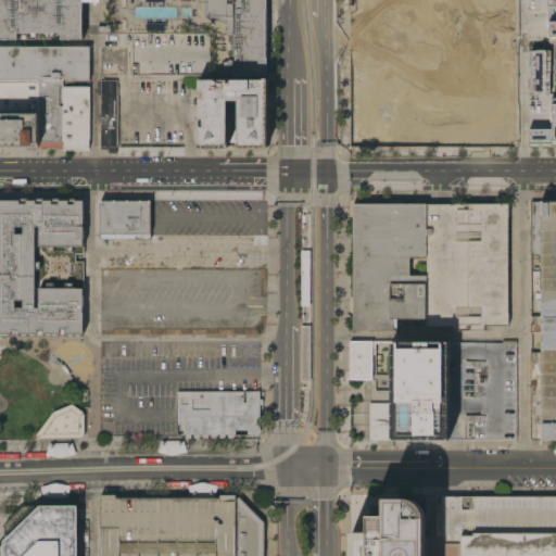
[(84,0),(84,3),(84,8),(85,8),(85,42),(58,42),(58,39),(52,39),(52,34),(19,34),(19,41),(10,41),(10,42),(0,42),(0,0),(84,0)]
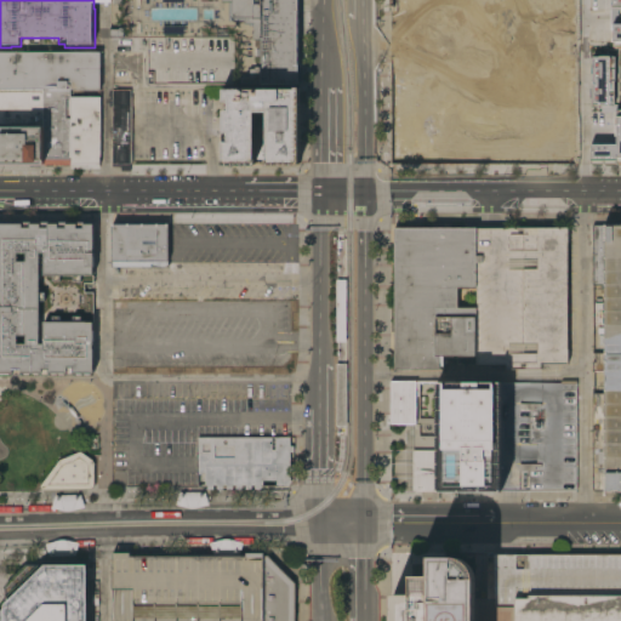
[(114,0),(114,33),(229,33),(239,38),(240,85),(297,85),(297,0),(114,0)]
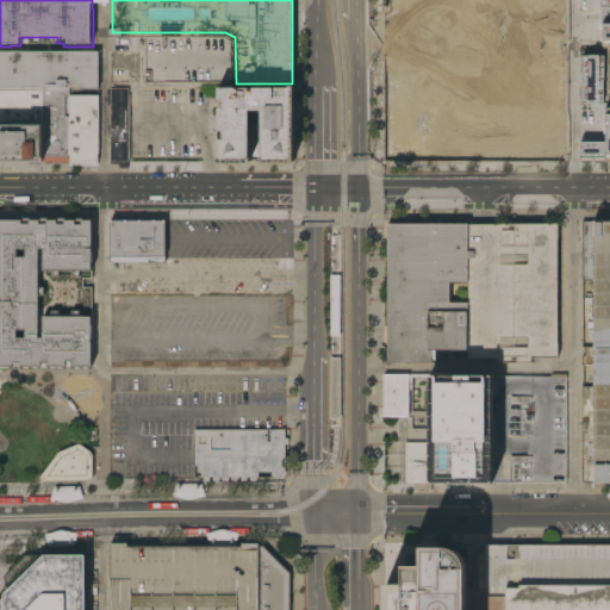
[(609,23),(598,24),(601,47),(609,47),(609,23)]
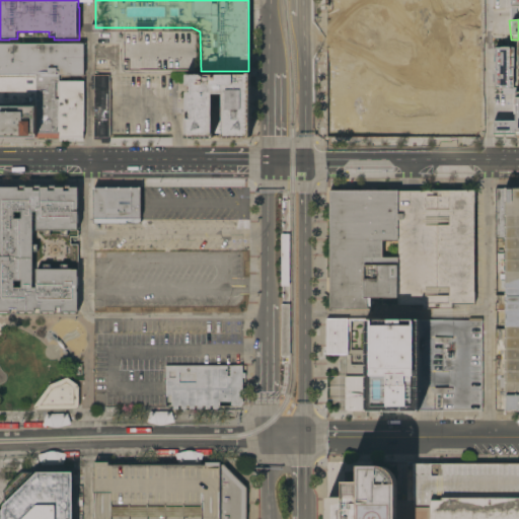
[(95,31),(95,43),(124,43),(124,71),(196,72),(195,36),(187,31),(95,31)]
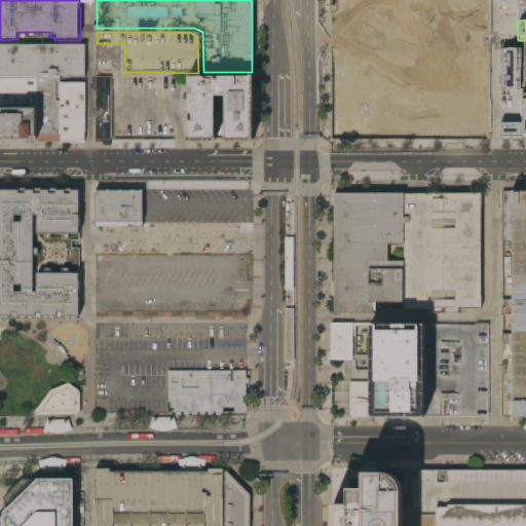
[(0,77),(0,44),(85,44),(85,77),(60,77),(37,77),(0,77)]
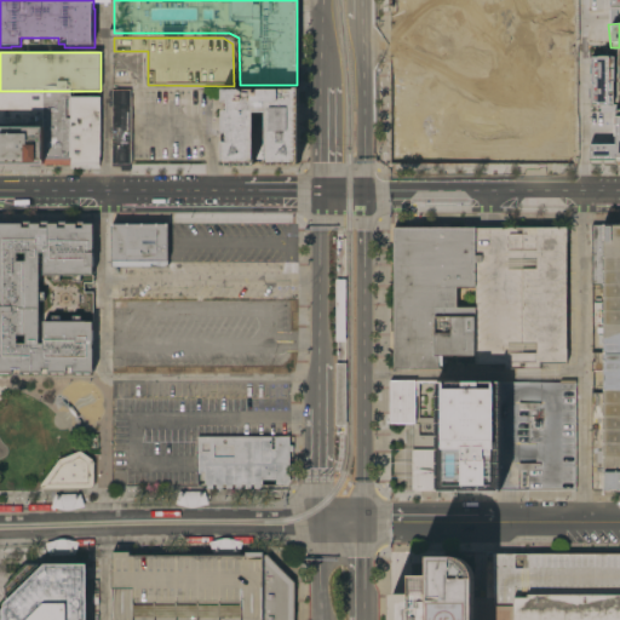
[(589,55),(589,107),(610,107),(612,144),(589,144),(589,151),(587,151),(587,161),(589,161),(589,164),(614,164),(614,162),(619,162),(619,115),(614,116),(614,55),(589,55)]
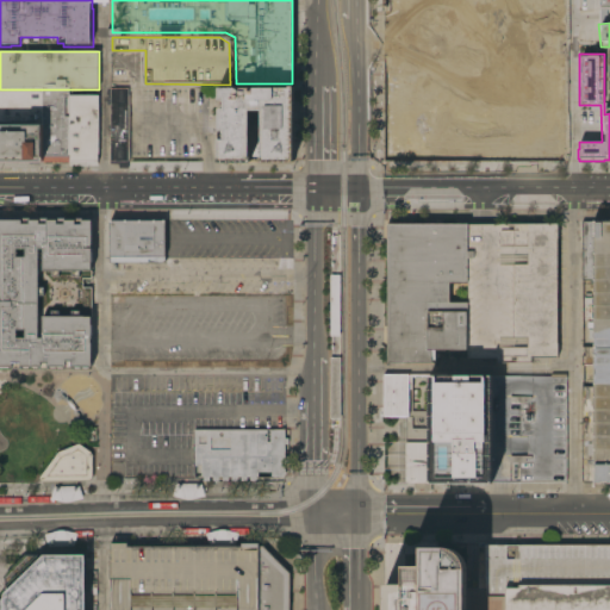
[(294,163),(293,163),(293,162),(261,162),(261,155),(262,155),(263,110),(250,110),(250,156),(253,156),(253,163),(218,162),(218,159),(221,159),(221,139),(225,139),(225,130),(221,130),(221,109),(225,109),(225,99),(221,99),(221,88),(249,88),(249,87),(290,87),(290,86),(294,86),(294,163)]
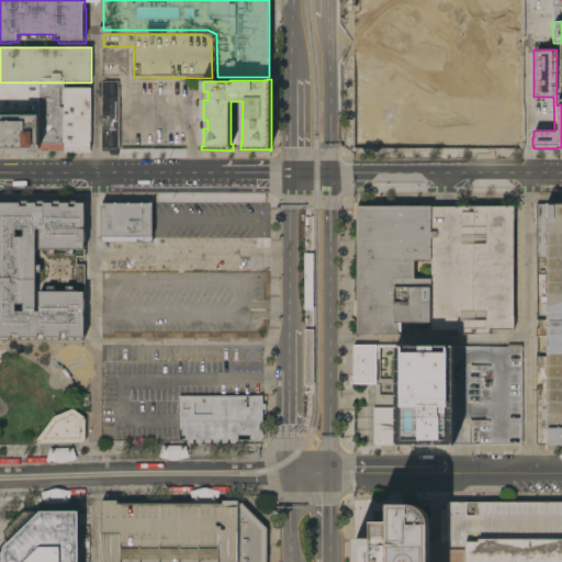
[(119,148),(116,148),(116,150),(102,150),(102,149),(102,81),(119,81),(119,148)]
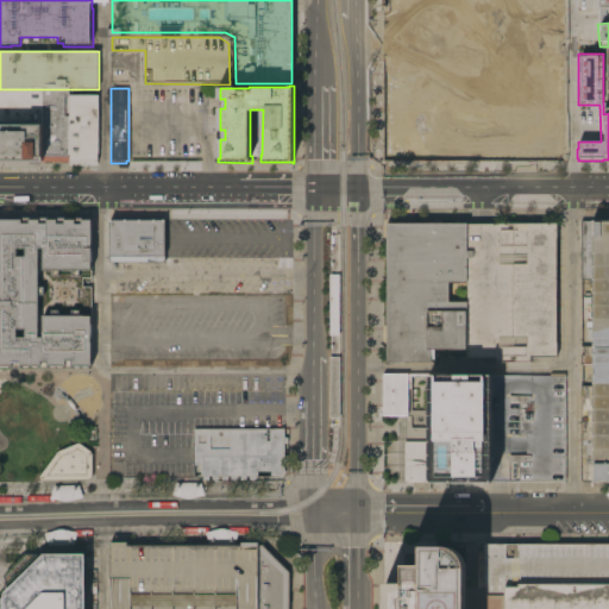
[(69,107),(69,144),(69,162),(44,162),(44,161),(44,125),(44,124),(43,124),(43,89),(69,89),(69,95),(69,107)]
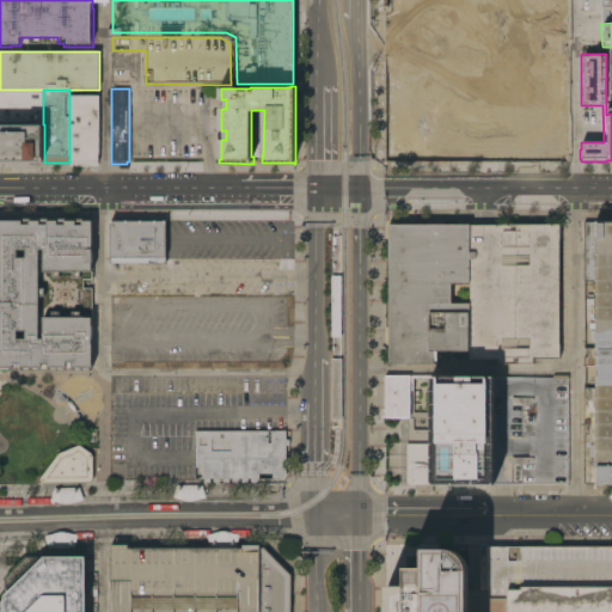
[(98,96),(98,166),(69,166),(69,163),(69,145),(69,108),(69,96),(98,96)]
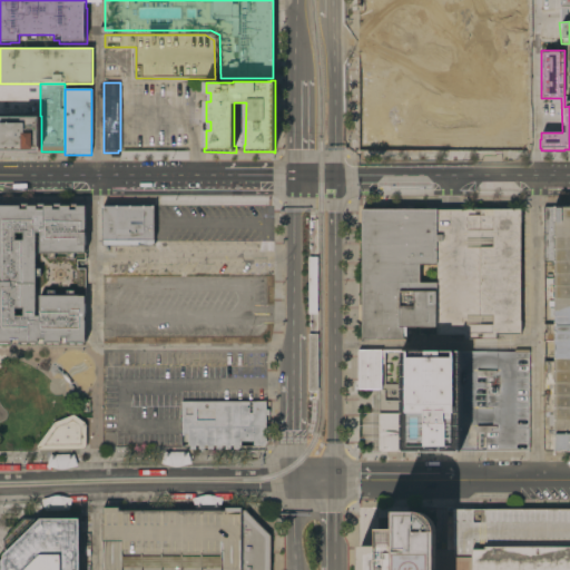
[(0,117),(41,117),(41,150),(0,150),(0,117)]
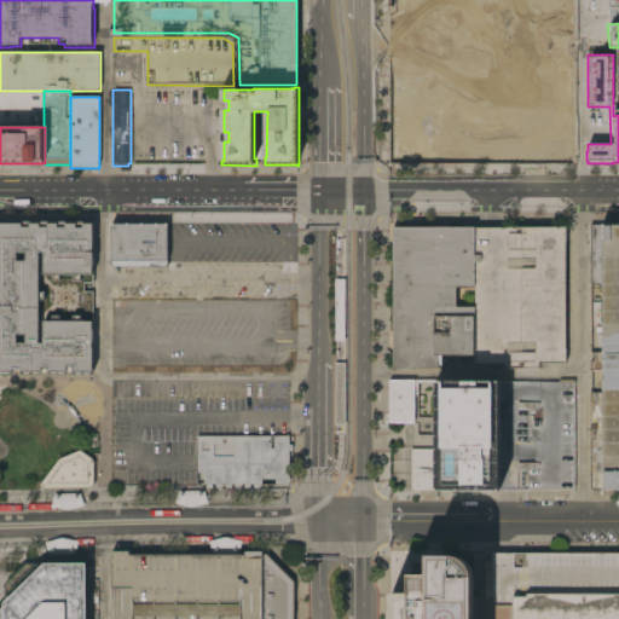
[(92,277),(81,277),(81,283),(71,283),(71,277),(59,277),(59,282),(51,282),(52,277),(44,277),(44,255),(40,255),(40,293),(45,293),(45,301),(40,301),(40,343),(42,343),(42,322),(50,322),(50,316),(59,316),(59,320),(71,320),(71,316),(82,316),(82,323),(92,323),(91,372),(71,372),(71,375),(65,374),(65,372),(47,372),(47,375),(40,375),(40,372),(21,372),(21,375),(11,375),(11,372),(0,372),(0,224),(21,224),(21,221),(29,221),(29,224),(39,224),(39,221),(47,221),(47,224),(57,224),(57,221),(65,221),(65,224),(75,224),(75,223),(82,223),(82,224),(92,224),(92,277)]
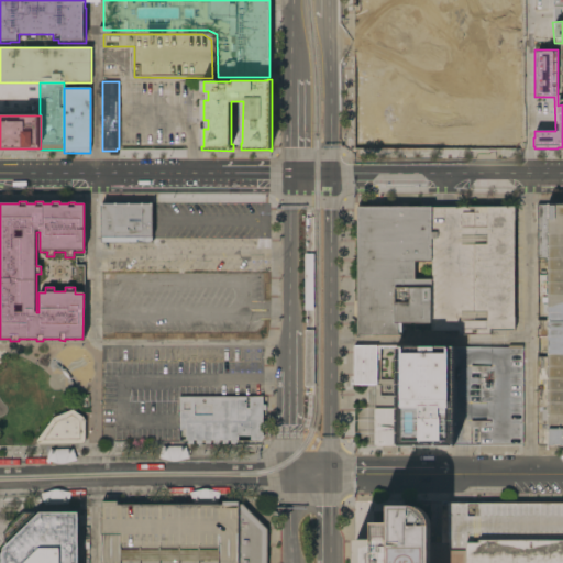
[(153,203),(153,236),(101,236),(101,203),(153,203)]
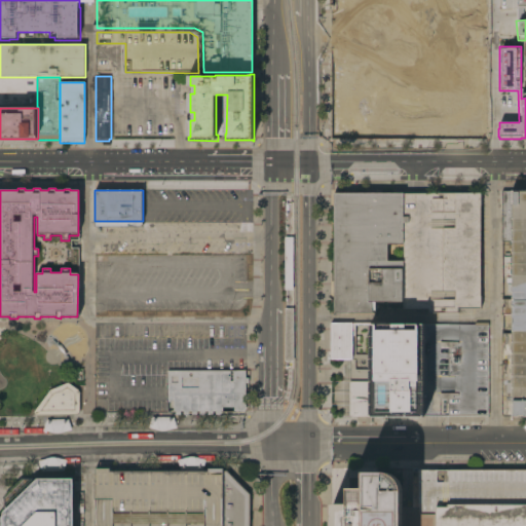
[(525,415),(502,415),(502,333),(512,333),(512,313),(501,313),(501,307),(504,307),(504,299),(512,299),(512,283),(506,283),(506,277),(512,277),(512,241),(502,241),(502,190),(525,190),(525,415)]
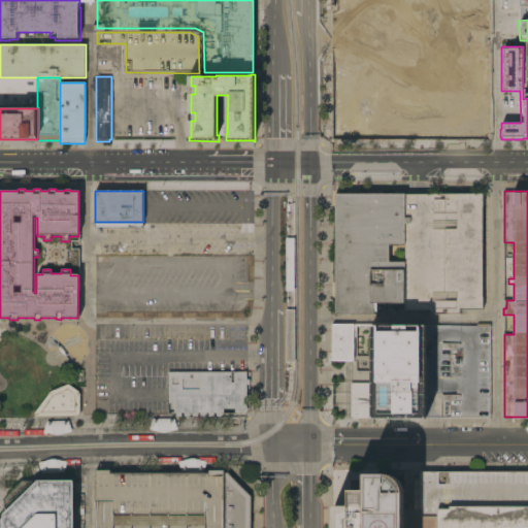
[(405,193),(405,194),(483,194),(483,309),(460,309),(460,314),(429,314),(429,309),(404,309),(404,303),(376,303),(376,314),(335,314),(335,194),(405,193)]
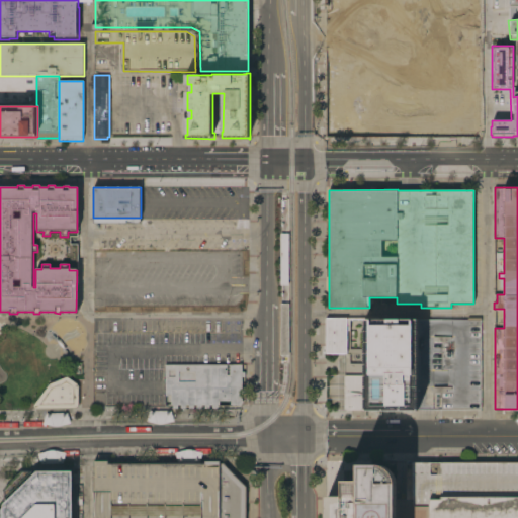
[(279,235),(287,235),(287,285),(279,285),(279,235)]
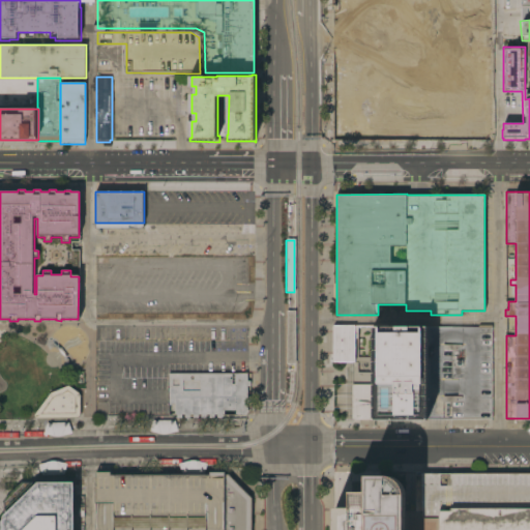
[(294,363),(286,363),(286,311),(294,311),(294,363)]
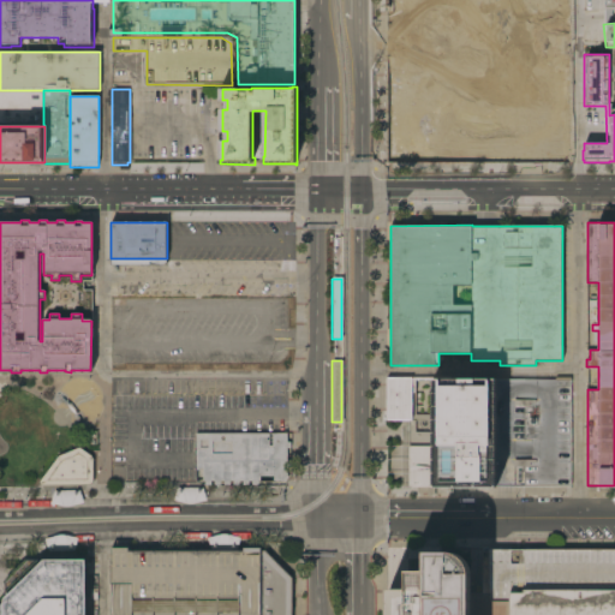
[(386,419),(411,421),(411,377),(386,377),(386,419)]
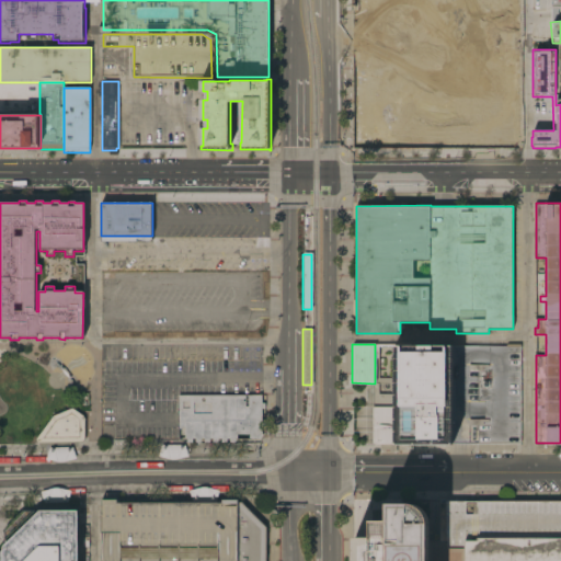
[(456,346),(456,442),(519,443),(519,346),(456,346)]
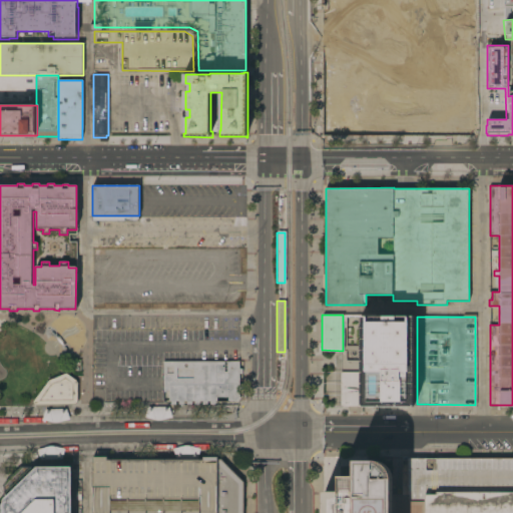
[(360,318),(361,406),(414,406),(413,318),(360,318)]
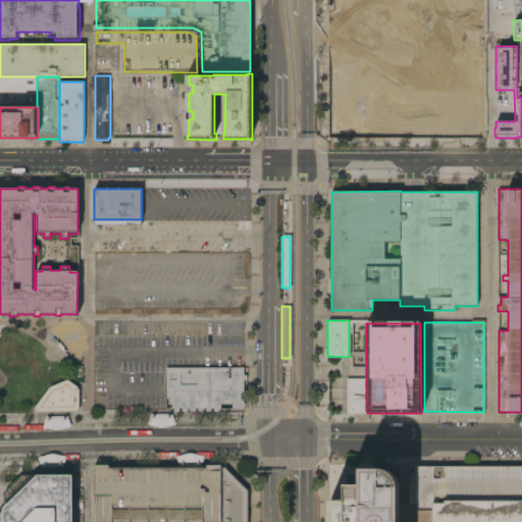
[(35,412),(75,411),(77,408),(77,387),(67,380),(64,380),(49,386),(33,409),(34,411),(35,412)]
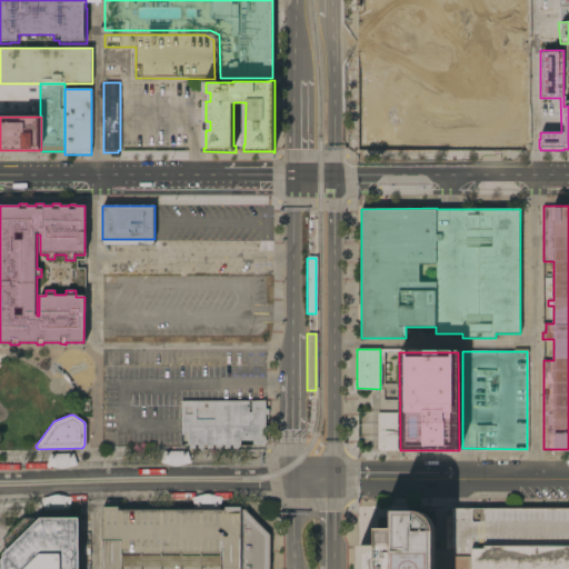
[(103,568),(103,507),(119,507),(119,509),(226,509),(226,507),(241,507),(241,509),(245,509),(270,535),(270,568),(103,568)]
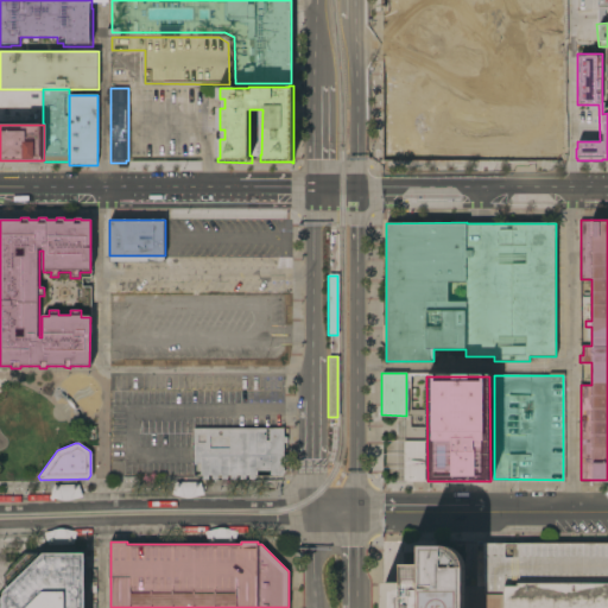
[(464,587),(463,567),(460,557),(450,550),(443,549),(422,549),(422,564),(405,564),(405,583),(385,583),(385,607),(607,607),(607,542),(477,543),(477,587),(464,587)]
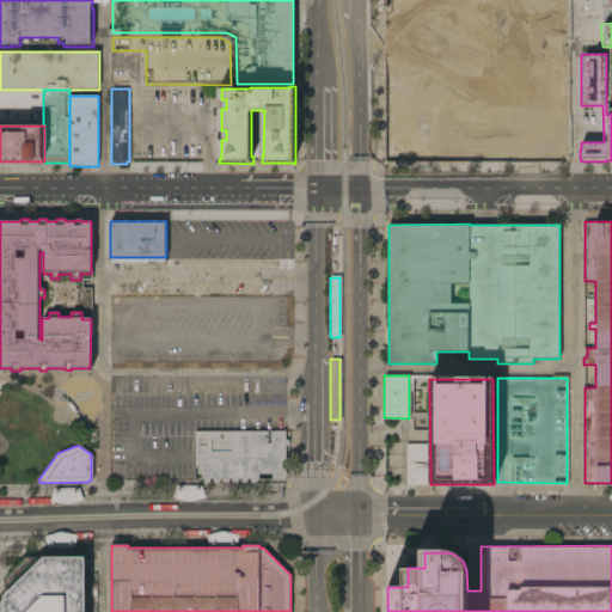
[(0,611),(0,600),(5,595),(5,576),(25,557),(86,556),(86,611),(0,611)]
